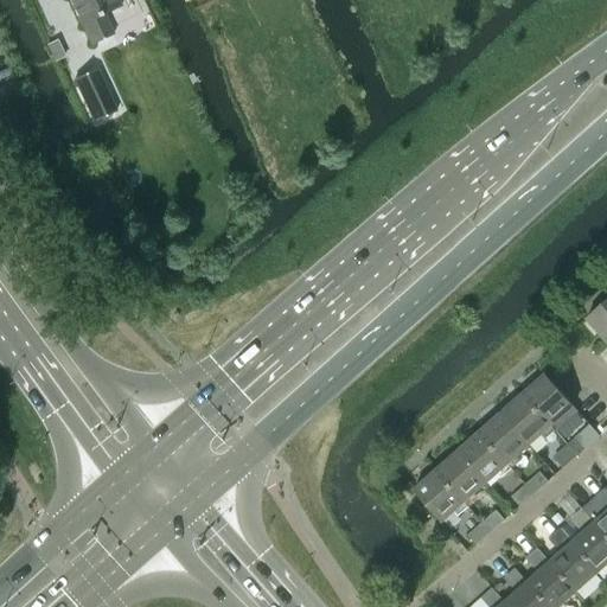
[(68,0),(81,26),(82,25),(91,45),(113,36),(103,16),(120,7),(116,0),(68,0)]
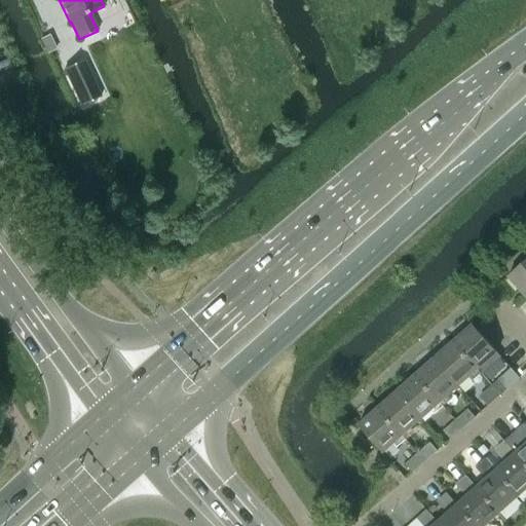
[(64,69),(81,106),(100,98),(82,60),(64,69)]
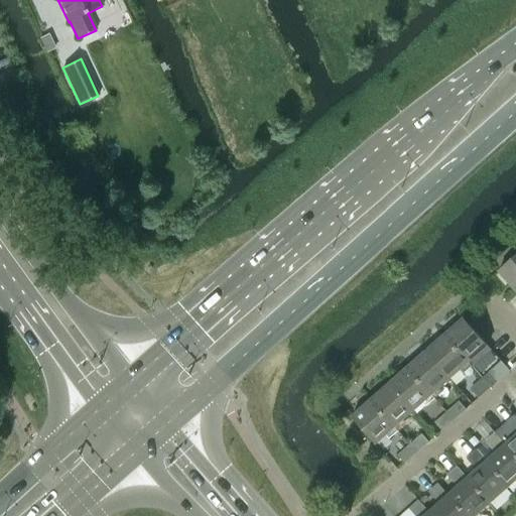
[(515,290),(515,289),(515,255),(498,271),(515,290)]
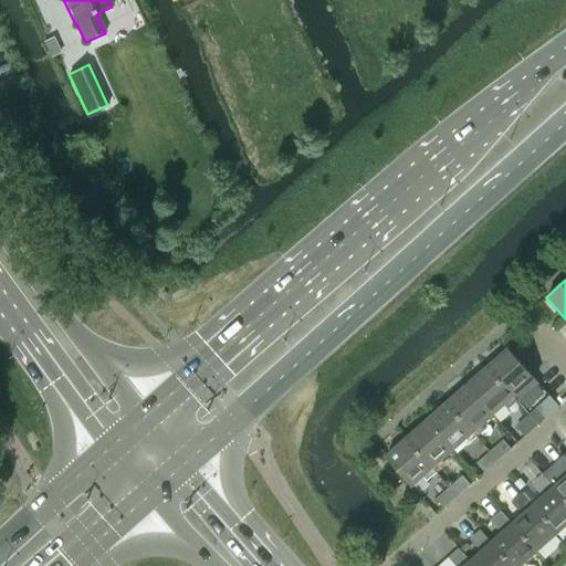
[(509,349),(488,368),(514,398),(519,404),(540,385),(535,379),(509,350),(509,349)]
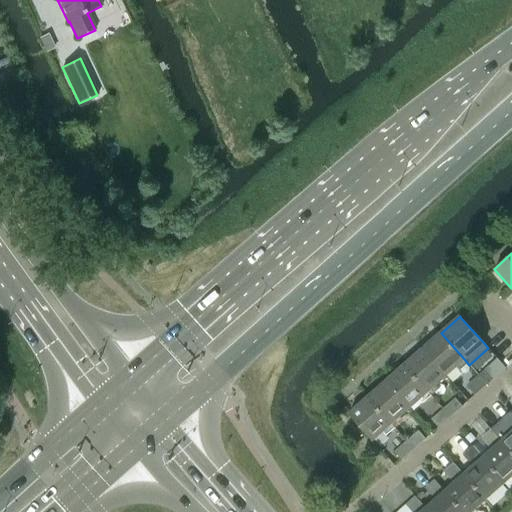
[(465,360),(441,333),(422,349),(446,376),(465,360)]
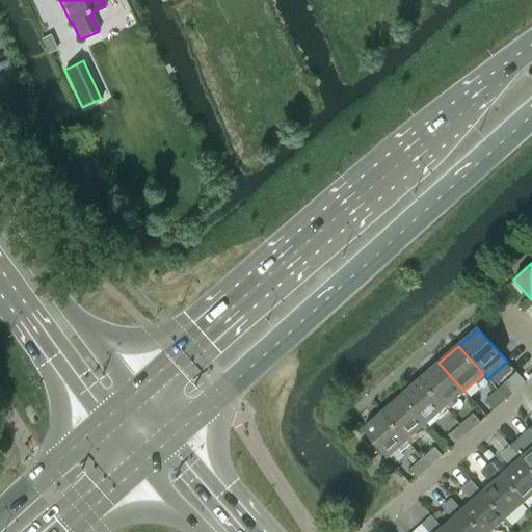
[(439,363),(420,379),(445,407),(463,391),(439,363)]
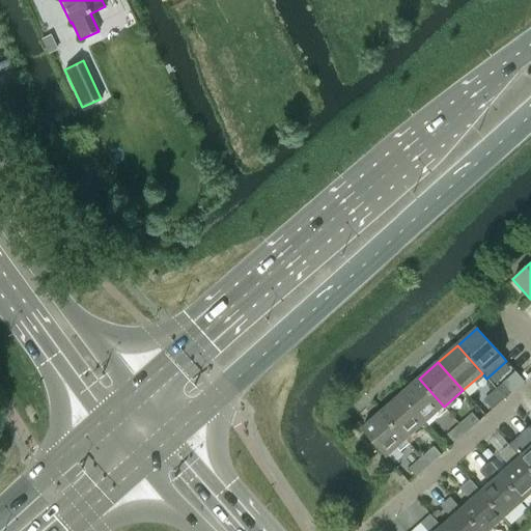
[(515,372),(503,384),(511,394),(525,383),(515,372)]
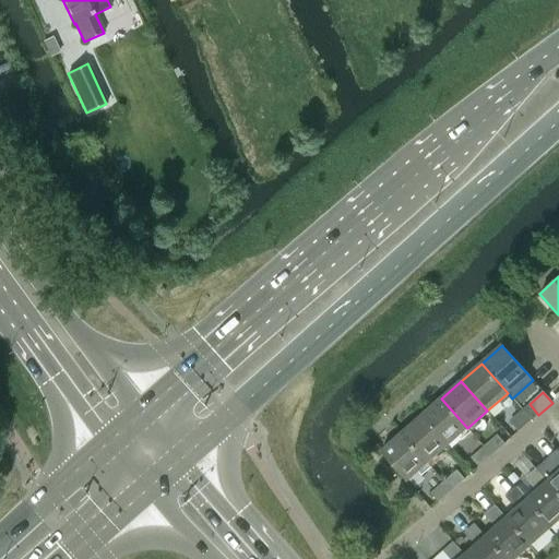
[(441,399),(421,416),(448,447),(467,428),(441,399)]
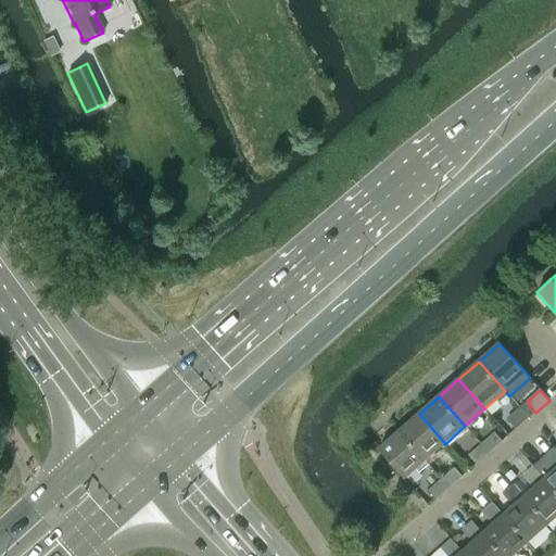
[(519,407),(506,419),(508,421),(516,430),(529,418),(521,409),(519,407)]
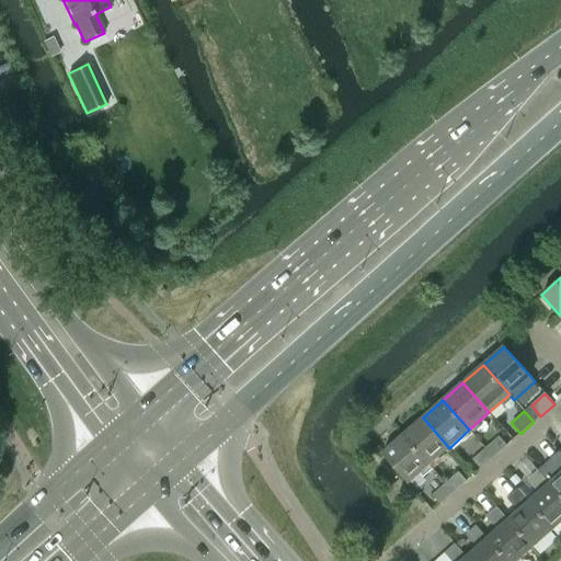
[(423,418),(403,436),(430,466),(449,448),(423,418)]
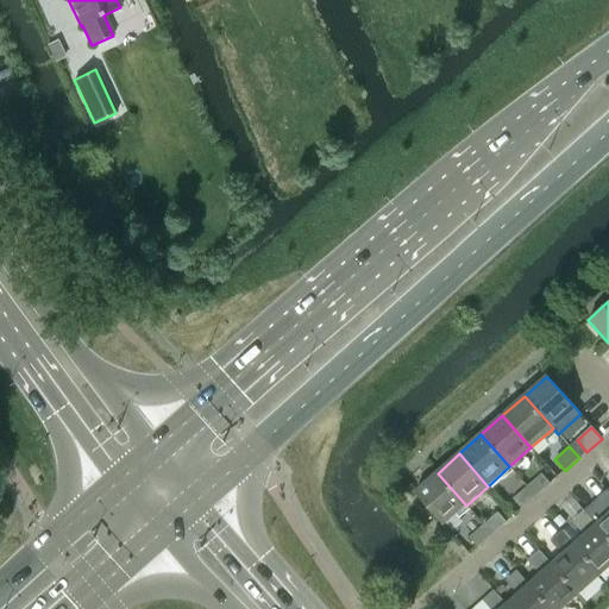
[(444,525),(466,506),(438,473),(415,493),(444,525)]
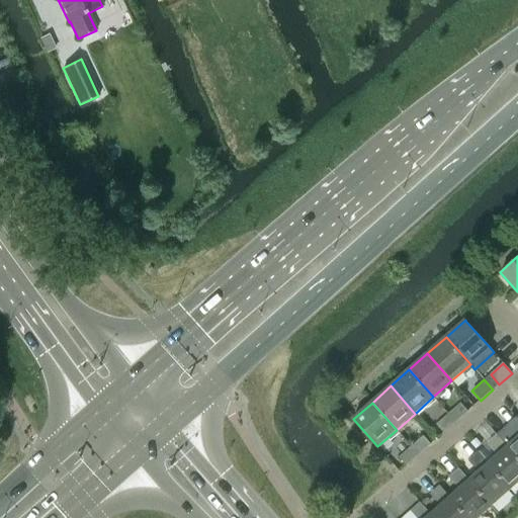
[(460,404),(448,414),(456,423),(467,412),(460,404)]
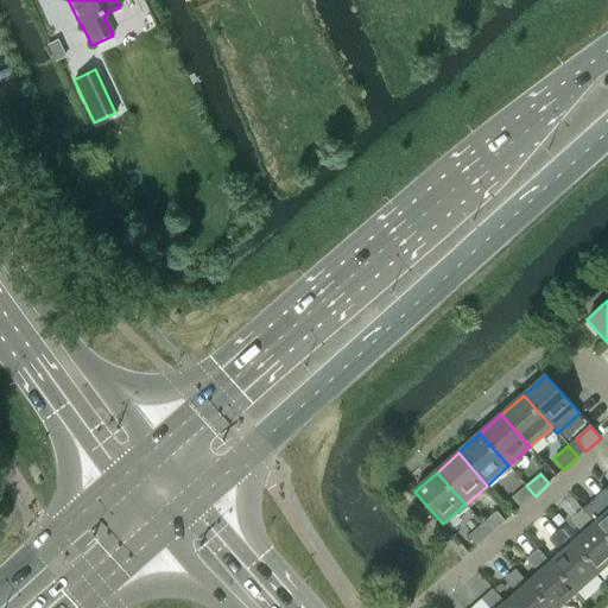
[(521,508),(536,496),(526,486),(512,499),(521,508)]
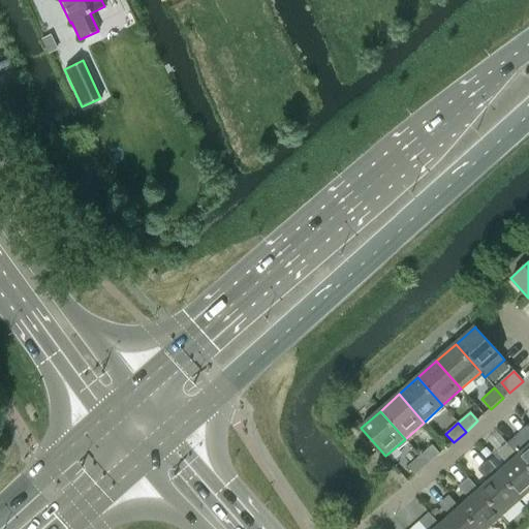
[(528,428),(528,427),(508,444),(528,467),(528,428)]
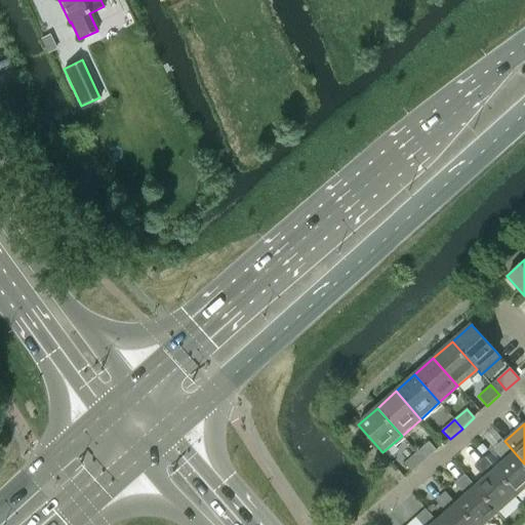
[(505,460),(494,469),(518,496),(524,490),(524,463),(505,441),(495,450),(505,460)]
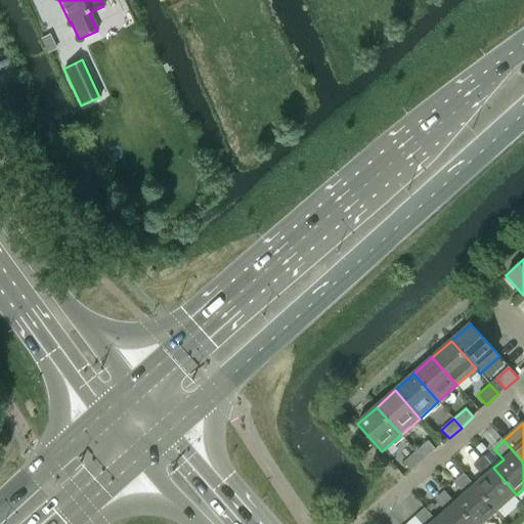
[(429,441),(417,452),(424,461),(436,449),(429,441)]
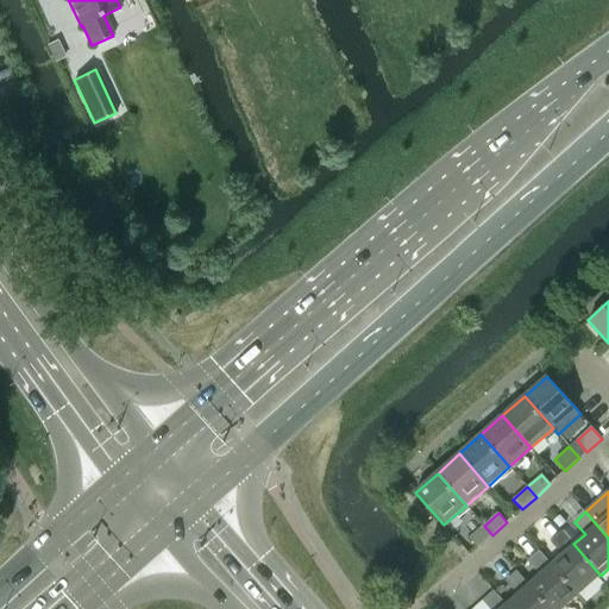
[(493,535),(484,526),(469,538),(478,547),(493,535)]
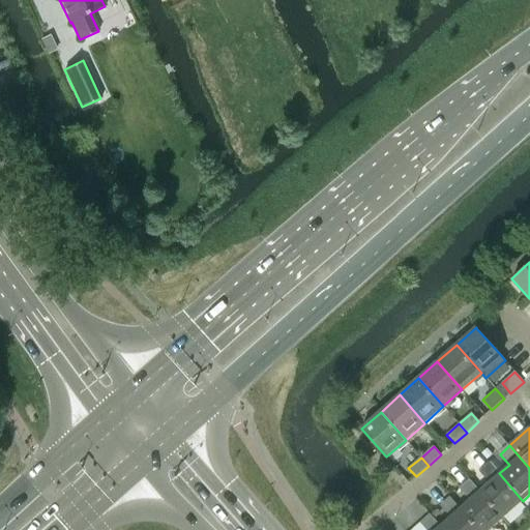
[(490,482),(479,491),(503,519),(523,501),(499,473),(490,463),(480,471),(490,482)]
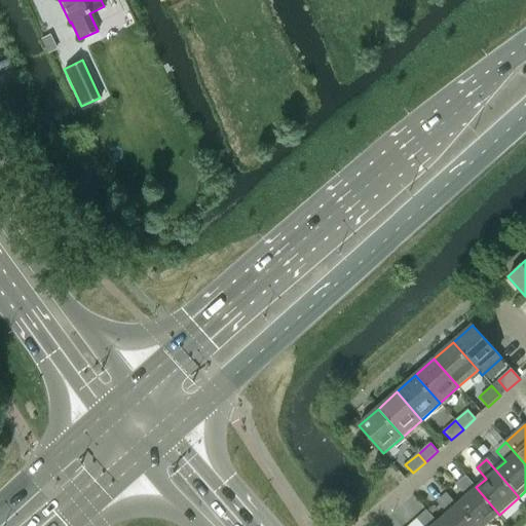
[(466,496),(456,504),(475,525),(486,525),(499,515),(476,487),(466,477),(457,485),(466,496)]
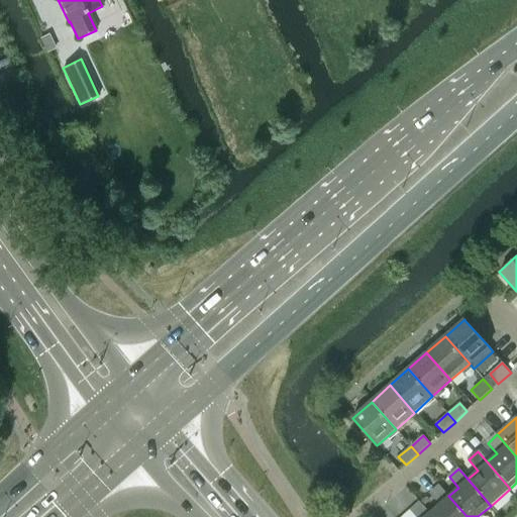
[(439,504),(429,513),(432,516),(467,516),(448,496),(439,486),(429,494),(439,504)]
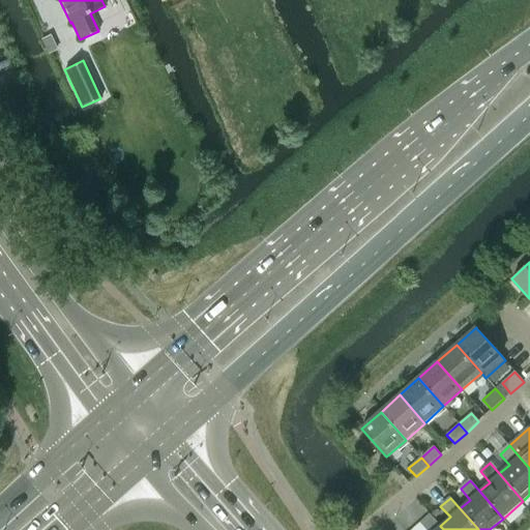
[(425,529),(443,529),(440,526),(431,516),(420,524),(425,529)]
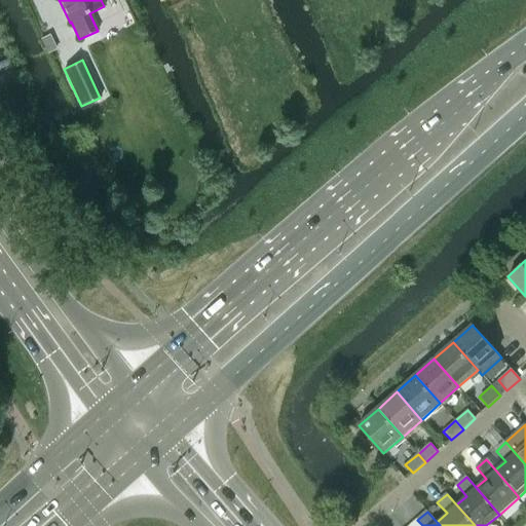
All buildings are outlined.
